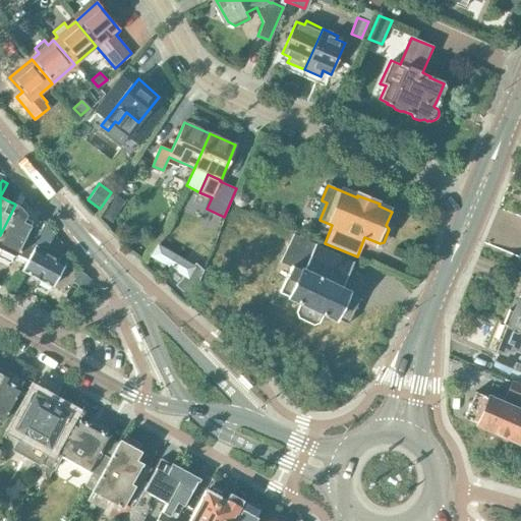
[(29,230),(31,225),(23,222),(26,215),(20,205),(24,197),(20,192),(14,204),(15,205),(0,235),(0,247),(1,248),(0,250),(0,256),(10,262),(12,255),(15,256),(16,254),(29,230)]
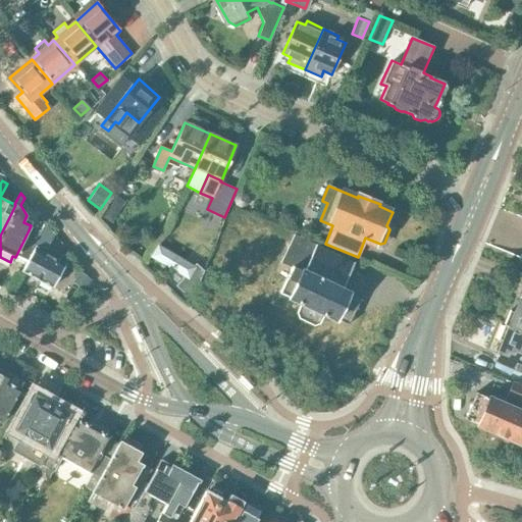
[(115,195),(102,216),(112,222),(125,201),(115,195)]
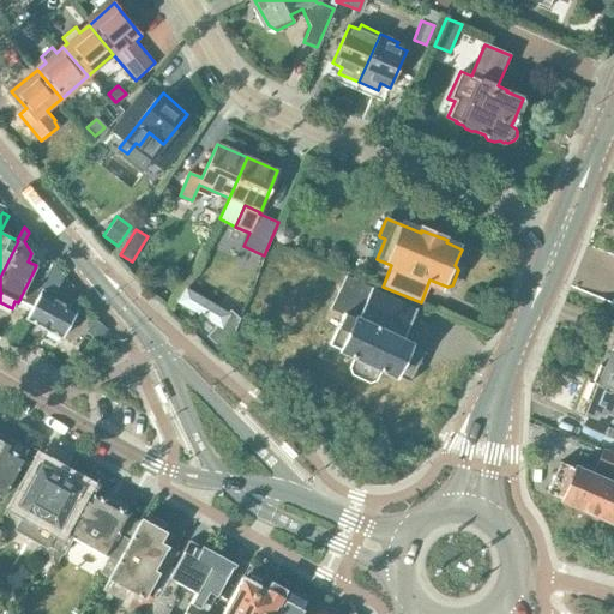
[(47,271),(36,265),(34,271),(19,300),(32,307),(26,317),(62,337),(76,313),(46,295),(47,290),(53,293),(62,274),(53,262),(47,271)]
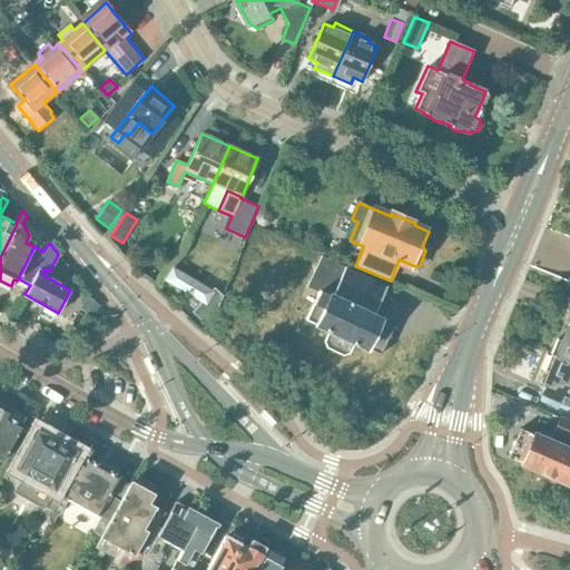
[(386,286),(345,267),(321,255),(306,286),(318,293),(306,320),(333,333),(328,343),(330,349),(345,356),(351,354),(356,344),(380,354),(393,325),(372,315),(386,286)]
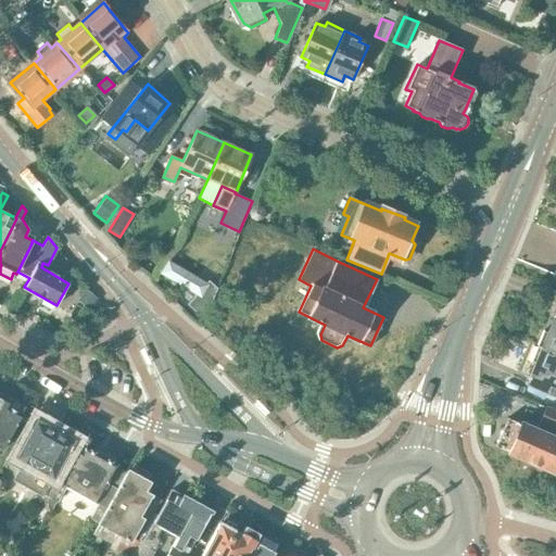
[(167,258),(160,273),(196,294),(187,304),(204,319),(217,288),(209,280),(206,282),(167,258)]
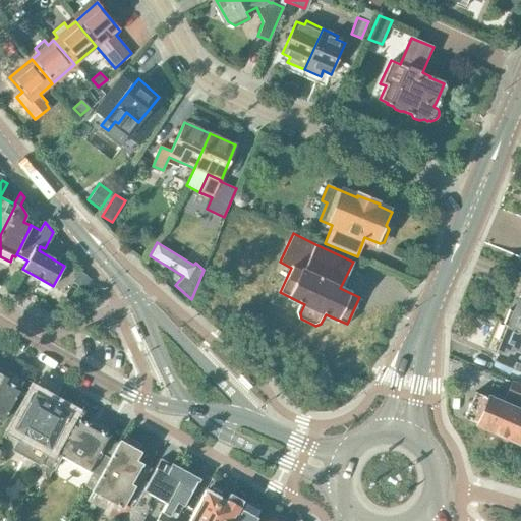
[(92,280),(80,271),(74,280),(84,289),(92,280)]
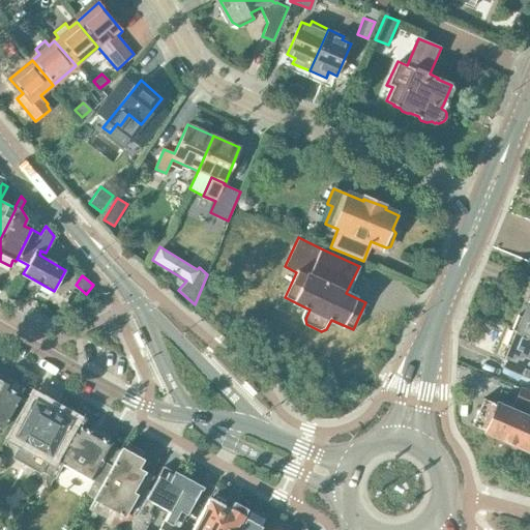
[(512,329),(529,336),(529,299),(523,317),(519,315),(512,329)]
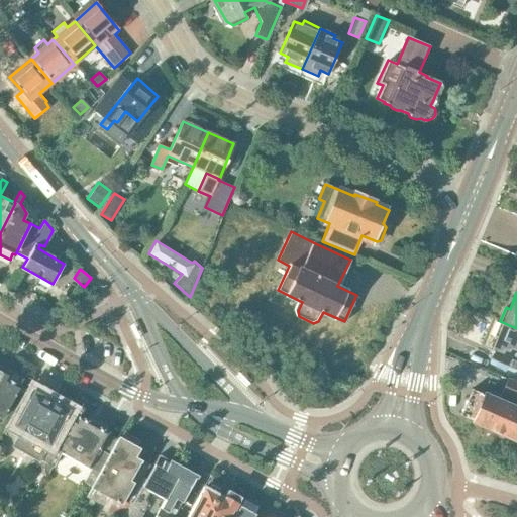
[(516,358),(516,328),(500,321),(494,335),(498,337),(490,355),(509,365),(512,357),(516,358)]
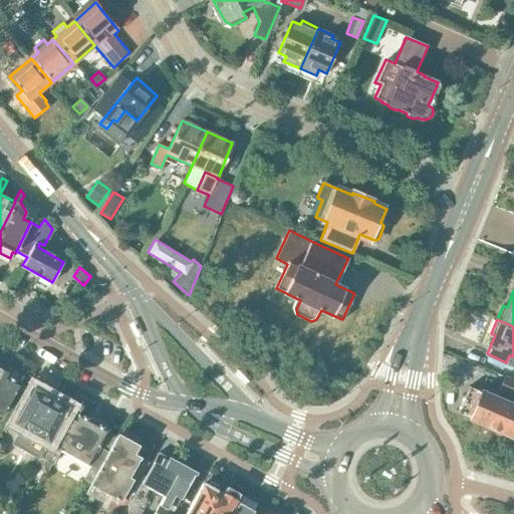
[(4,365),(0,372),(0,413),(3,415),(20,384),(19,383),(23,375),(4,365)]
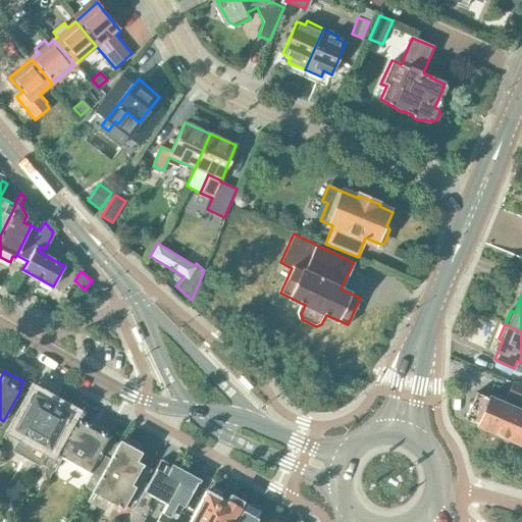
[(521,385),(513,381),(507,397),(521,403),(521,385)]
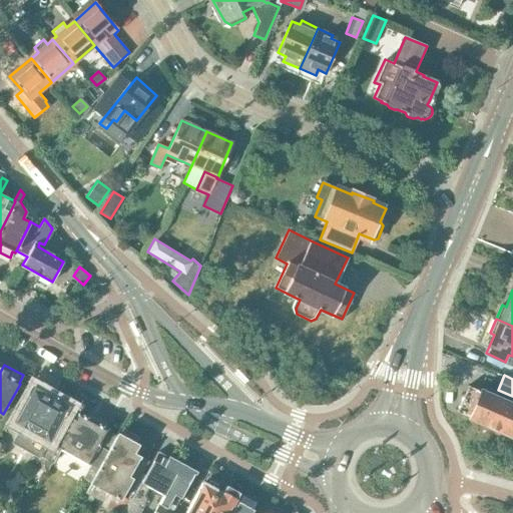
[(38,381),(33,388),(14,422),(16,422),(21,426),(11,443),(38,458),(47,441),(49,442),(68,408),(67,407),(71,399),(38,381)]
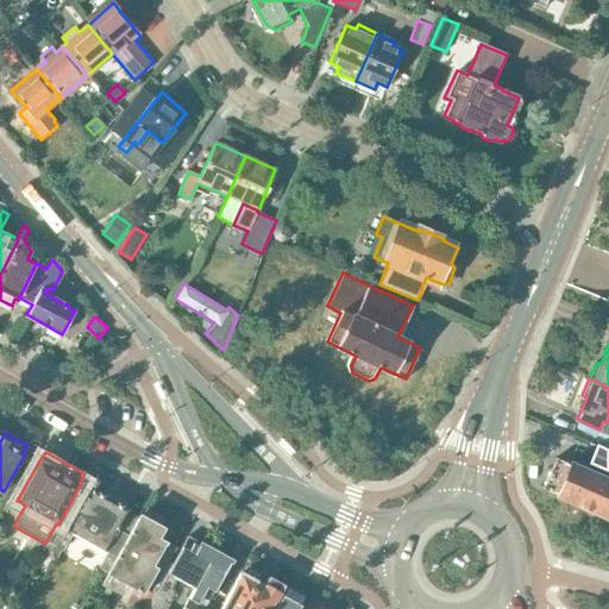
[(608,518),(608,481),(556,458),(542,489),(608,518)]
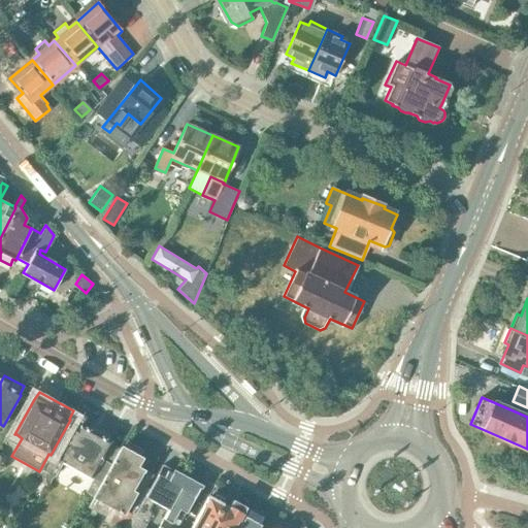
[(101,483),(120,450),(111,446),(113,443),(79,425),(60,460),(58,459),(51,471),(43,468),(36,481),(47,487),(57,470),(66,475),(71,467),(92,477),(101,483)]
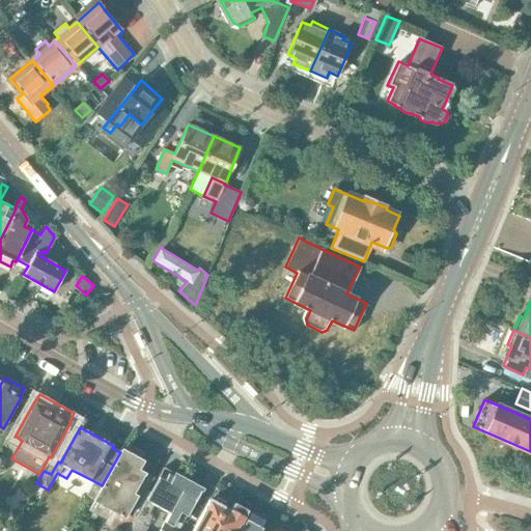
[(123,530),(133,516),(128,513),(132,507),(137,509),(154,479),(137,470),(142,462),(139,459),(143,453),(129,445),(124,451),(121,450),(120,452),(102,485),(98,494),(88,510),(107,520),(104,525),(111,529),(109,530),(123,530)]
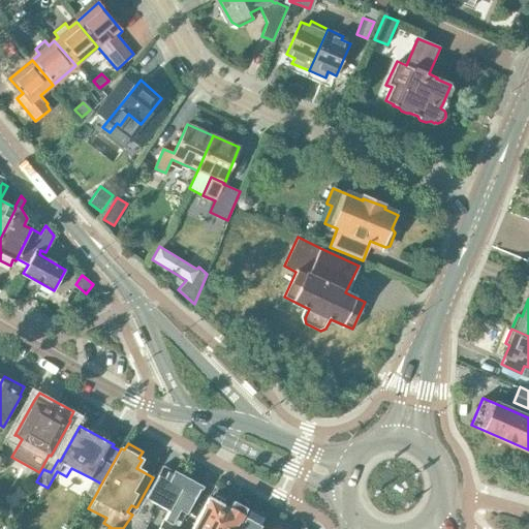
[(166,515),(168,516),(178,499),(165,492),(176,473),(163,467),(138,512),(134,510),(132,515),(123,528),(144,528),(148,524),(143,522),(154,502),(168,510),(166,515)]
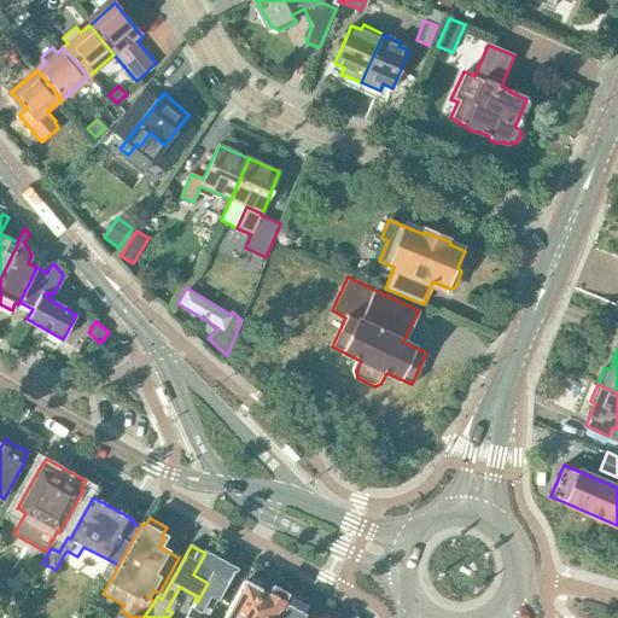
[(208,583),(197,602),(205,607),(210,595),(217,599),(234,569),(205,553),(193,575),(208,583)]
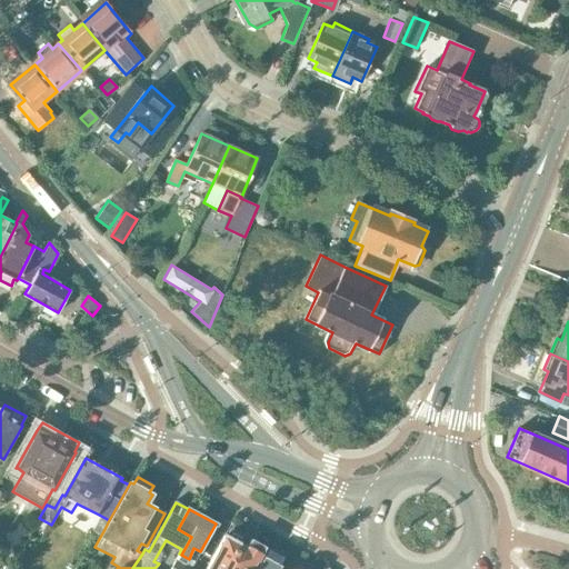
[(237,568),(253,540),(250,538),(246,547),(240,545),(246,536),(230,528),(226,537),(225,536),(206,568),(237,568)]
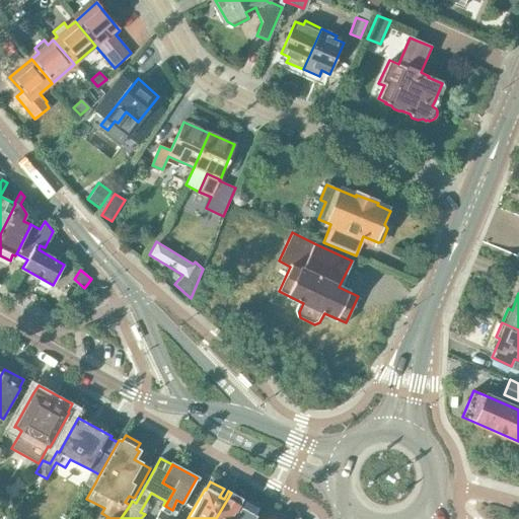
[(242,499),(231,493),(216,518),(229,518),(236,506),(237,506),(242,499)]
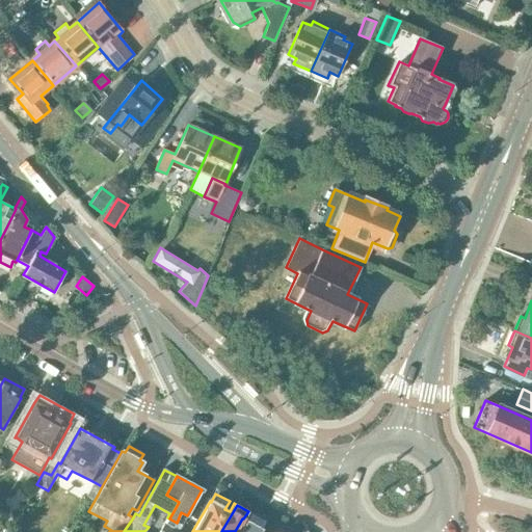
[(264,531),(265,530),(262,528),(266,521),(253,513),(248,521),(247,521),(240,531),(264,531)]
